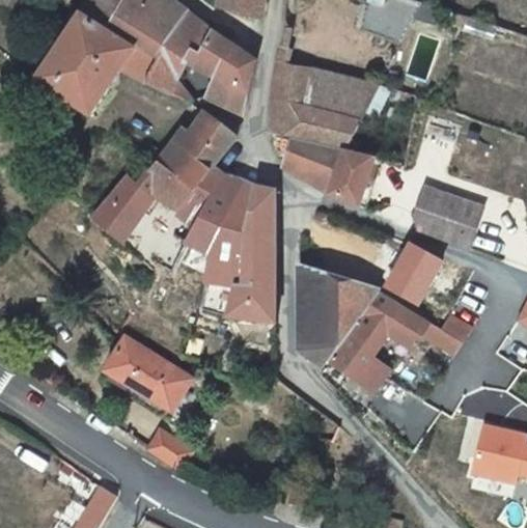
[(127,11),(111,0),(87,0),(38,77),(91,117),(122,74),(146,83),(162,56),(158,54),(115,27),(127,11)]
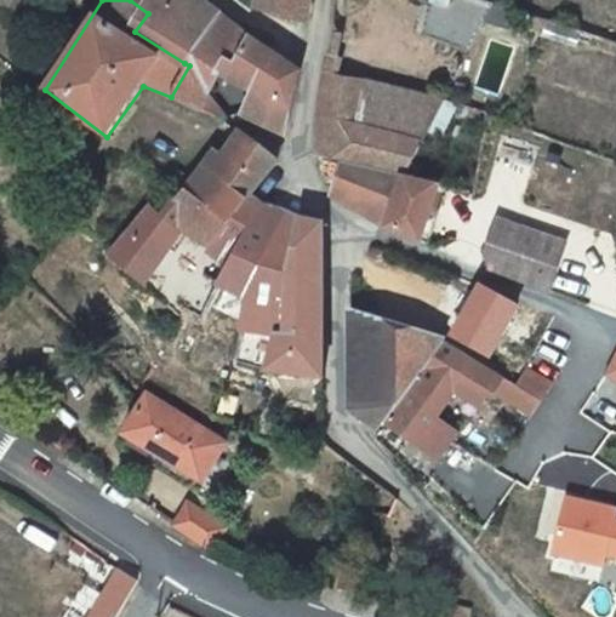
[(130,0),(148,13),(135,32),(184,63),(214,11),(198,0),(130,0)]
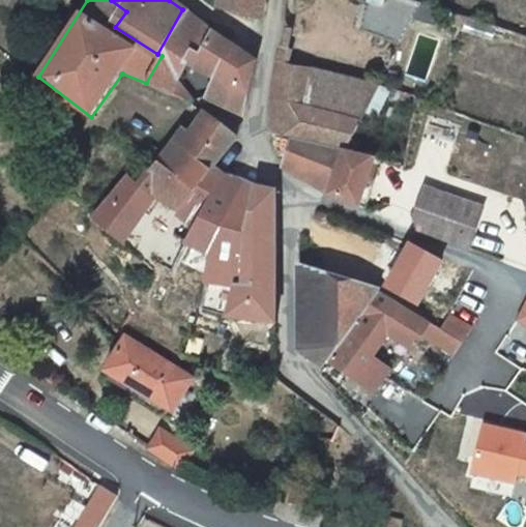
[(231,10),(253,17),(256,0),(212,0),(212,4),(231,10)]
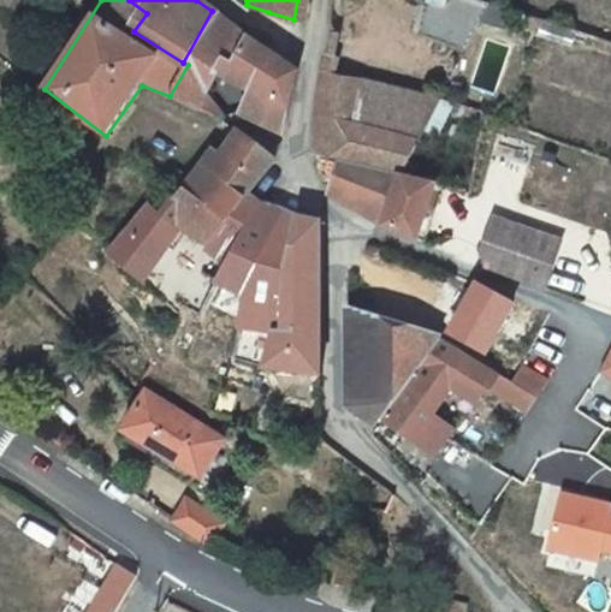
[(460,45),(475,18),(484,0),(421,0),(416,29),(460,45)]
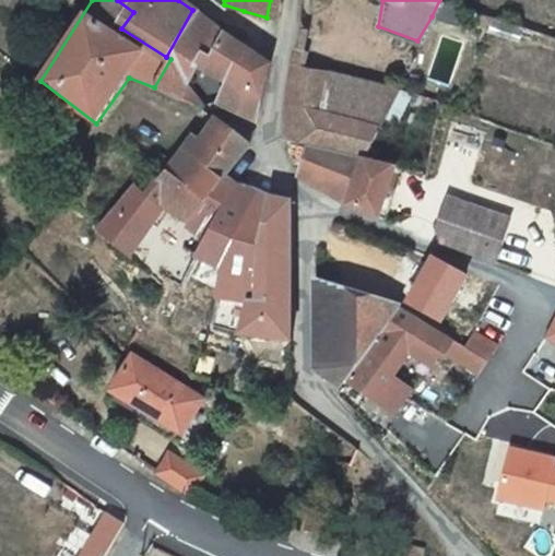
[(439,0),(432,16),(453,23),(458,6),(439,0)]
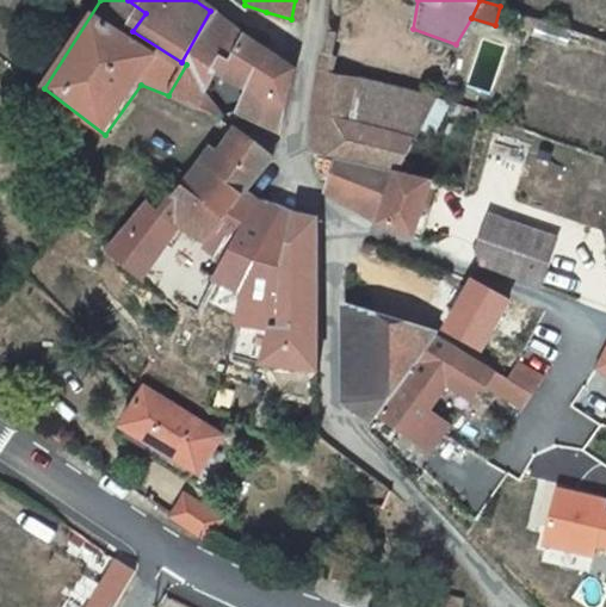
[(284,59),(210,11),(181,62),(186,64),(168,95),(185,105),(198,111),(208,119),(211,110),(202,88),(210,73),(239,87),(233,105),(269,125),(284,59)]
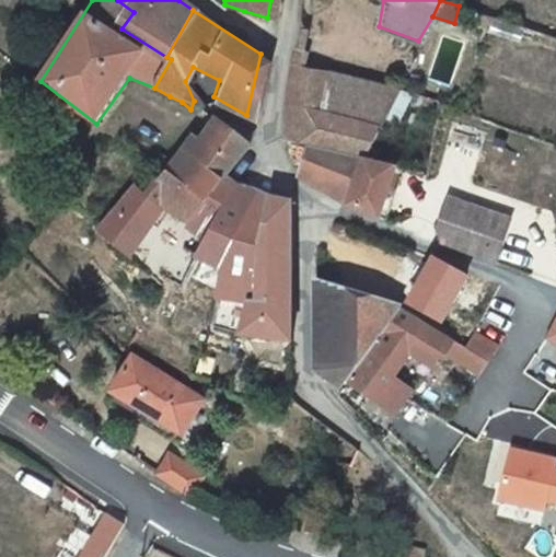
[(282,137),(304,142),(360,155),(360,154),(380,115),(394,89),(395,86),(297,64),(301,47),(293,46),(289,61),(281,107),(282,137)]
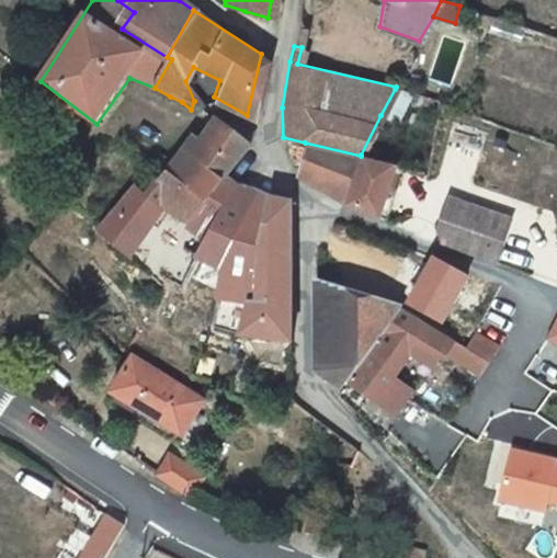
[(395,89),(381,115),(393,122),(406,93),(395,89)]
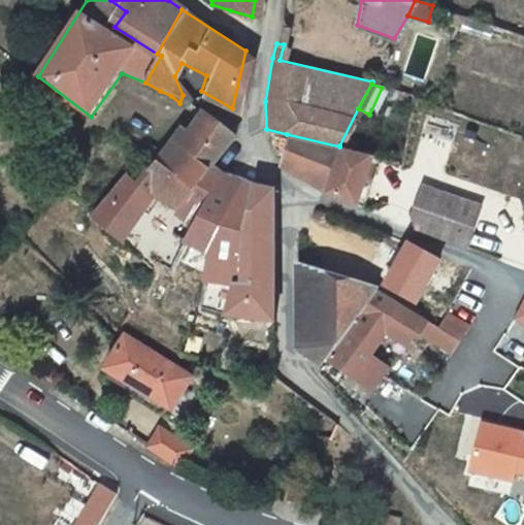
[(159,153),(155,158),(192,187),(206,165),(233,133),(213,113),(199,110),(186,129),(174,144),(168,140),(159,153)]
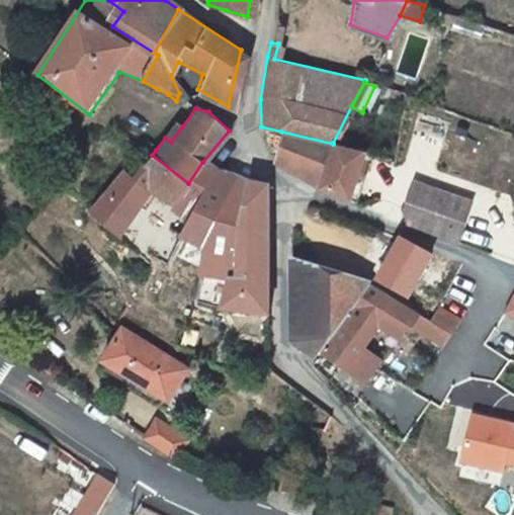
[(171,142),(182,126),(176,122),(165,138),(171,142)]
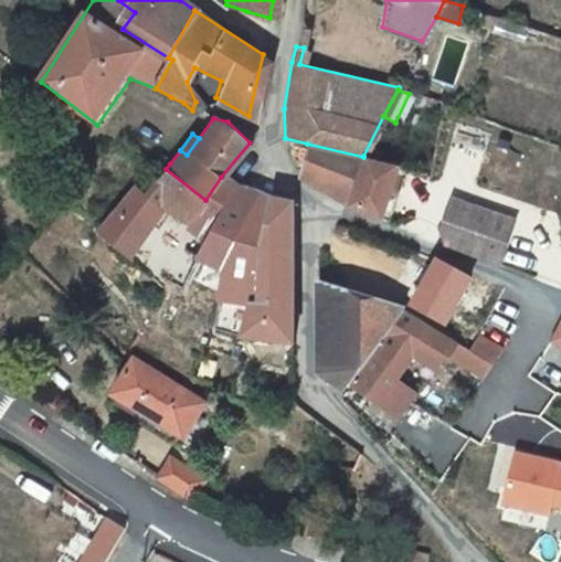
[(126,137),(119,148),(135,156),(139,147),(126,137)]
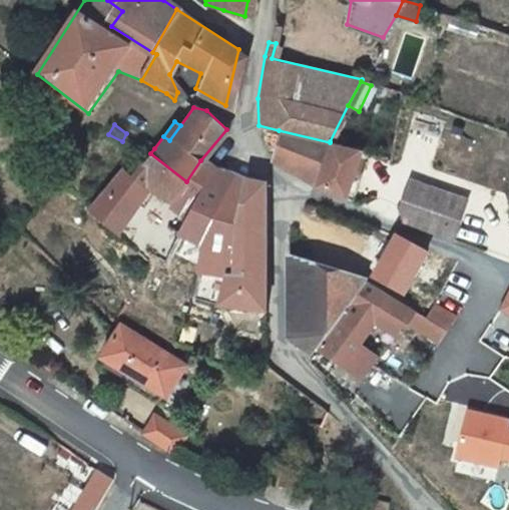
[(271,158),(316,185),(330,142),(279,130),(271,158)]
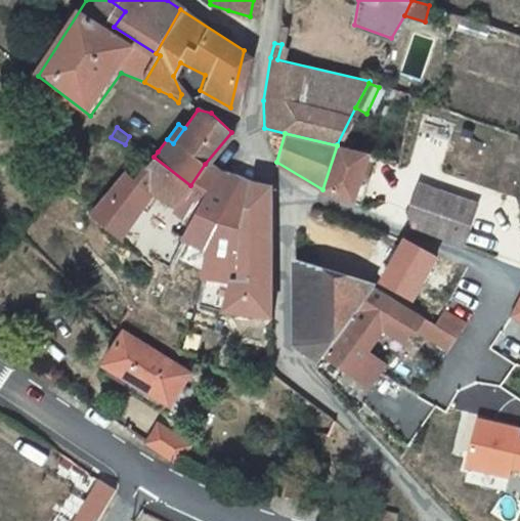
[(369,152),(337,144),(337,145),(322,189),(351,202),(369,152)]
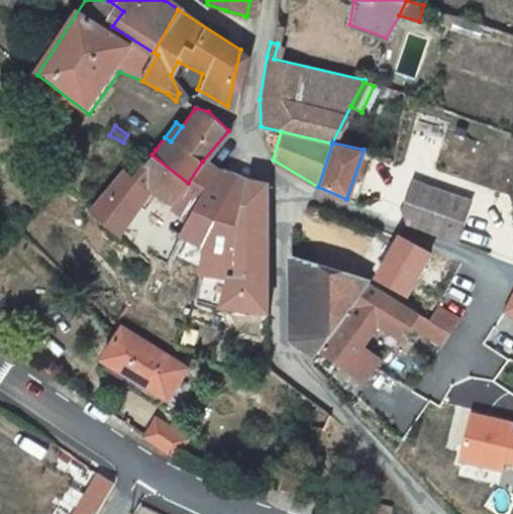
[(151,155),(131,177),(148,188),(151,182),(159,187),(179,200),(172,206),(188,218),(209,185),(215,172),(202,162),(188,183),(151,155)]
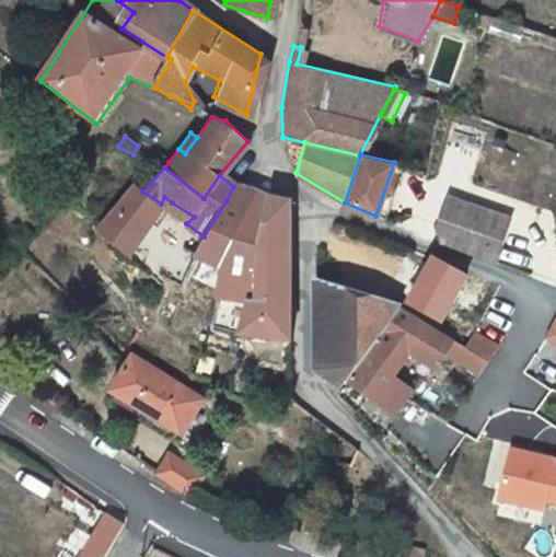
[(161,204),(142,192),(135,184),(101,225),(130,250),(143,229),(158,207),(161,204)]
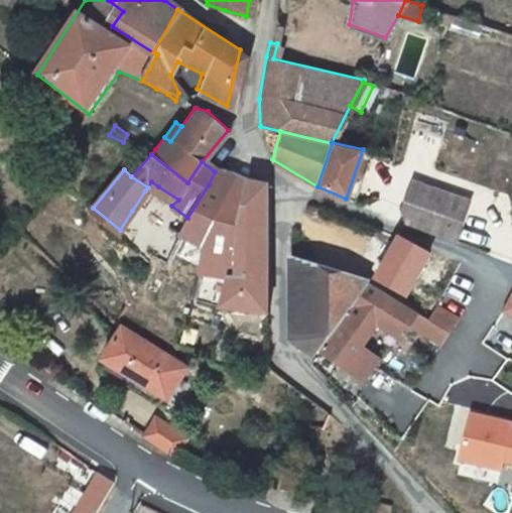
[(219,305),(265,310),(264,182),(245,178),(231,173),(215,171),(209,184),(187,218),(179,232),(204,245),(198,272),(203,272),(197,297),(219,303),(219,305)]
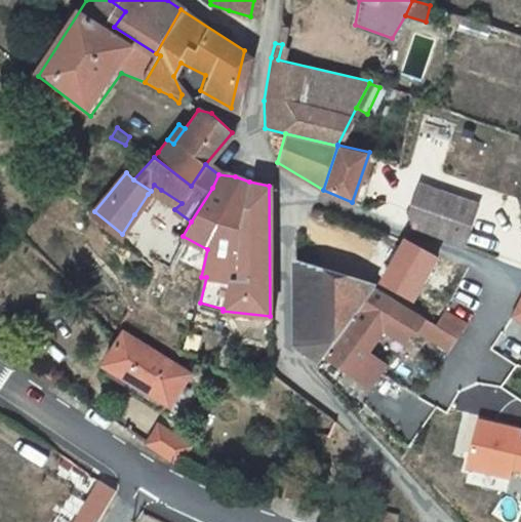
[(154,185),(151,191),(157,196),(161,190),(154,185)]
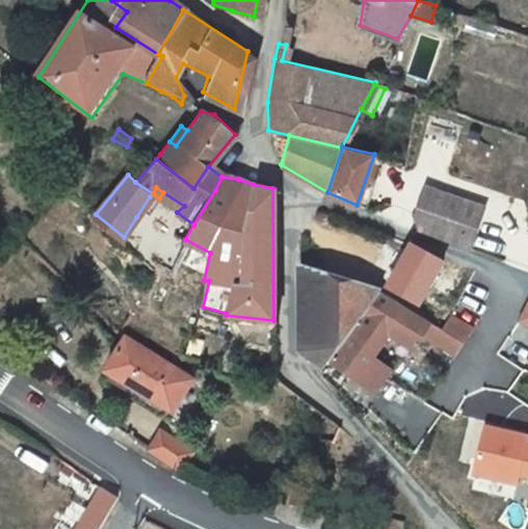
[(489,214),(423,191),(412,218),(418,229),(476,253),(489,214)]
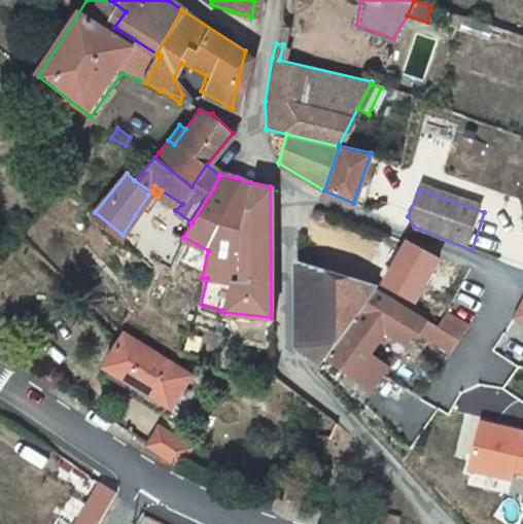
[(148,195),(135,215),(140,218),(153,198),(148,195)]
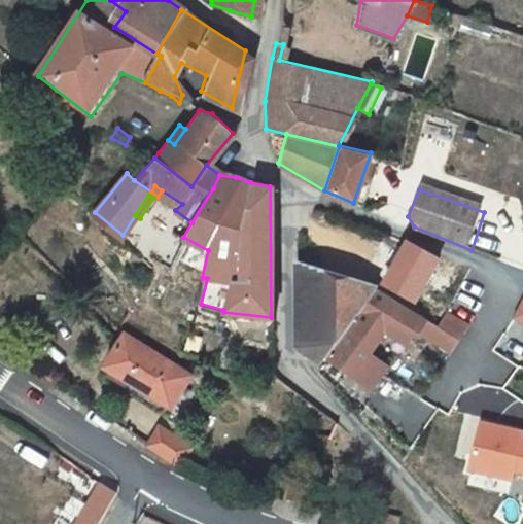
[(363,267),(381,277),(403,244),(404,240),(379,232),(363,267)]
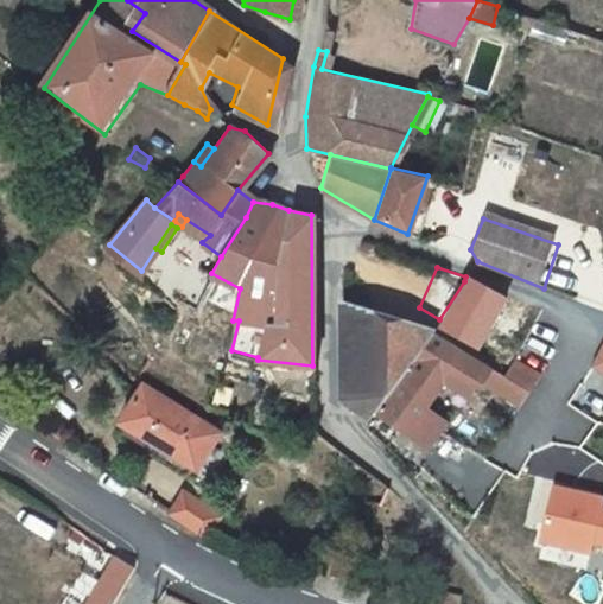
[(439,319),(509,360),(539,376),(567,335),(464,281),(439,319)]
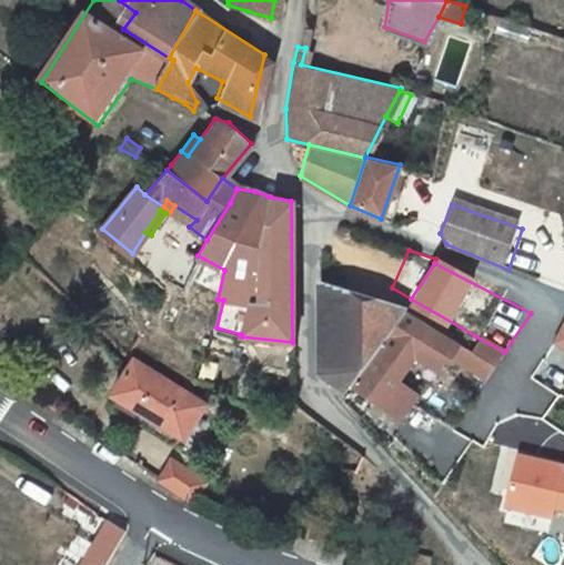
[(314,288),(323,371),(352,389),(398,318),(314,288)]
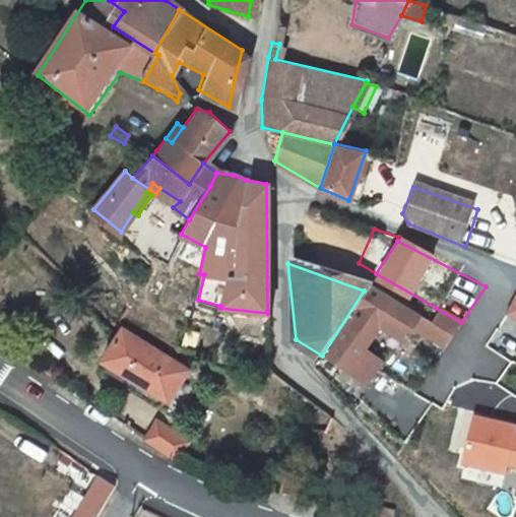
[(515,285),(504,310),(515,315),(515,285)]
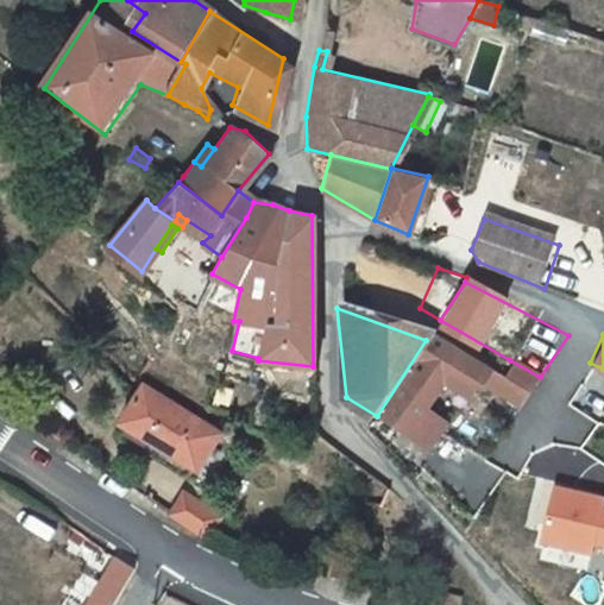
[(499,415),(513,421),(523,404),(534,388),(540,377),(510,360),(502,373),(489,373),(426,340),(377,416),(433,451),(439,440),(447,423),(432,417),(448,391),(472,404),(483,386),(509,402),(499,415)]
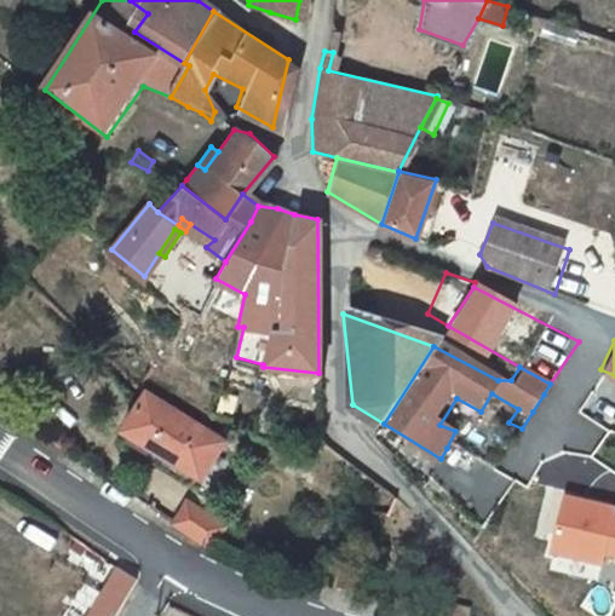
[(220,448),(142,397),(116,437),(199,485),(220,448)]
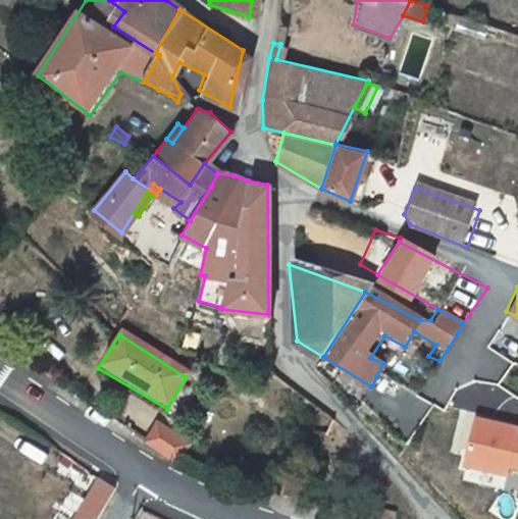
[(474,416),(463,462),(504,471),(507,462),(513,435),(515,425),(474,416)]
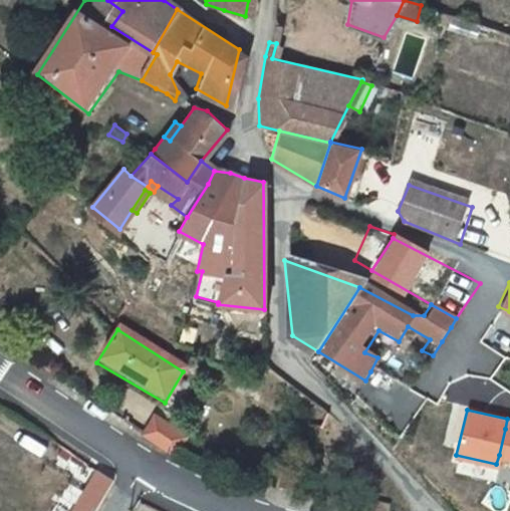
[(152,419),(142,435),(160,448),(179,458),(190,441),(152,419)]
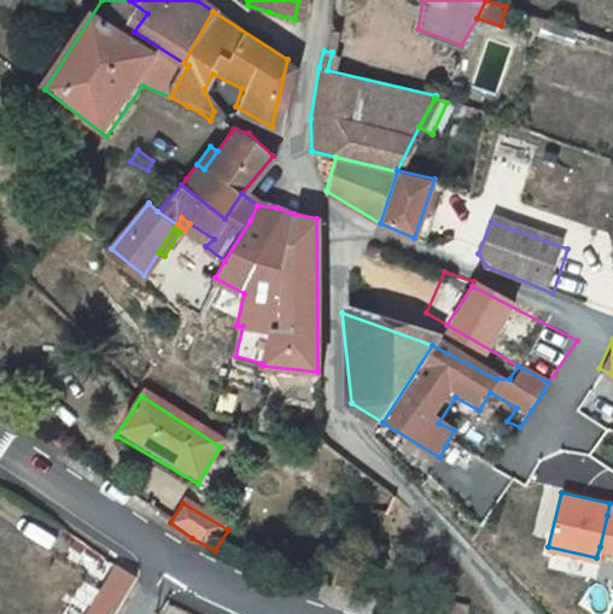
[(612,516),(607,515),(600,547),(612,549),(612,516)]
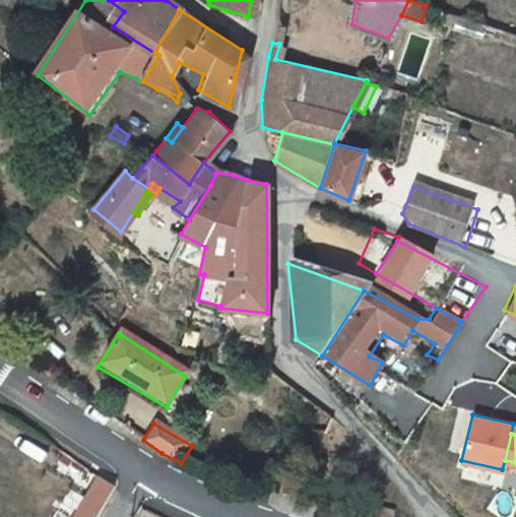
[(95,516),(113,487),(95,475),(73,516),(95,516)]
